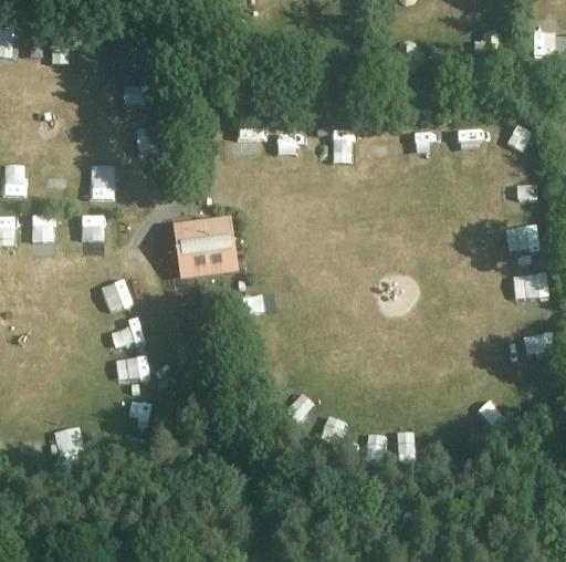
[(559,12),(537,16),(541,41),(563,39),(559,12)]
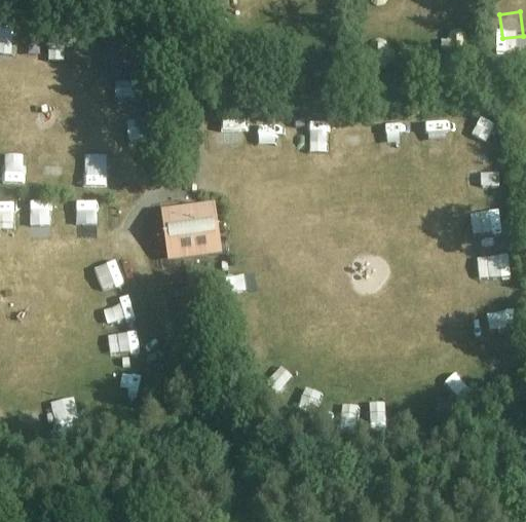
[(98,40),(98,53),(106,53),(106,29),(89,29),(89,40),(98,40)]
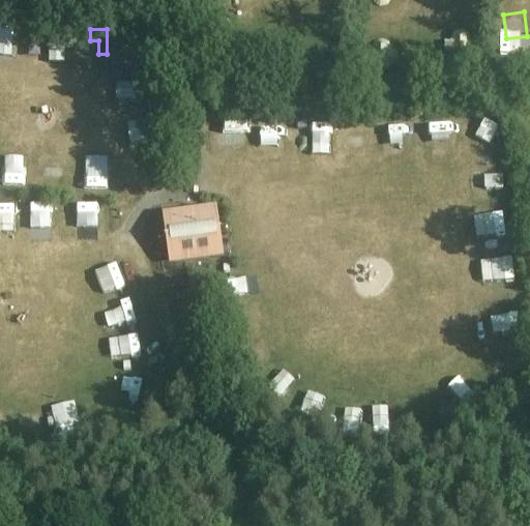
[(243,138),(242,118),(222,119),(222,139),(243,138)]
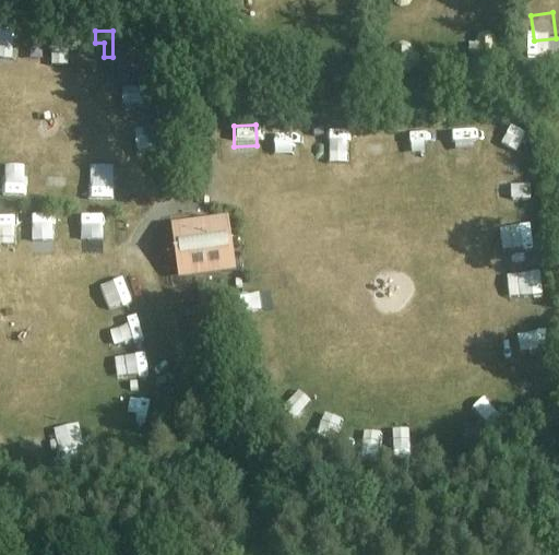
[(346,157),(346,127),(323,127),(324,157),(346,157)]
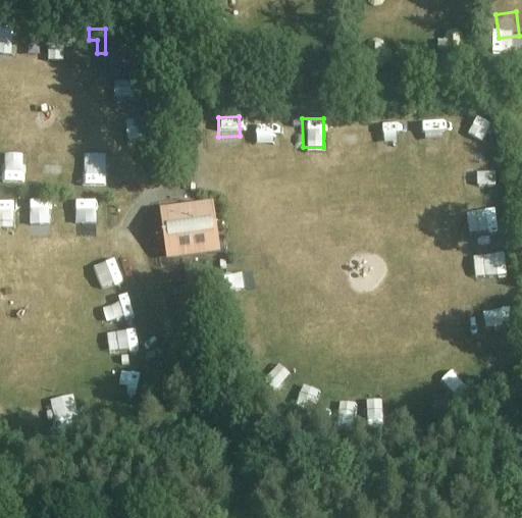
[(353,140),(370,139),(369,118),(352,119),(353,140)]
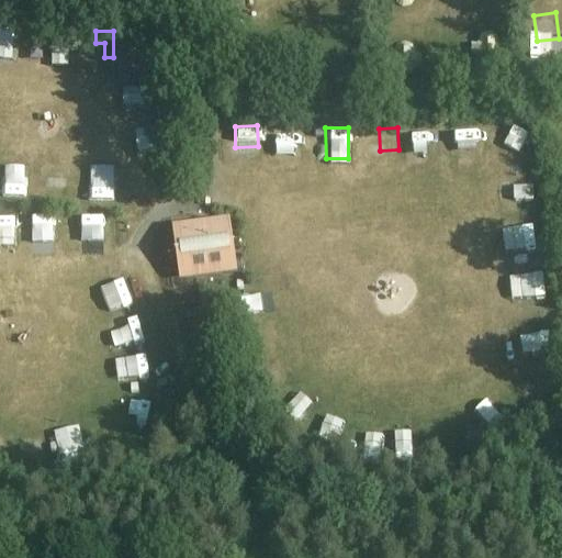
[(91,201),(121,201),(121,176),(91,176),(91,201)]
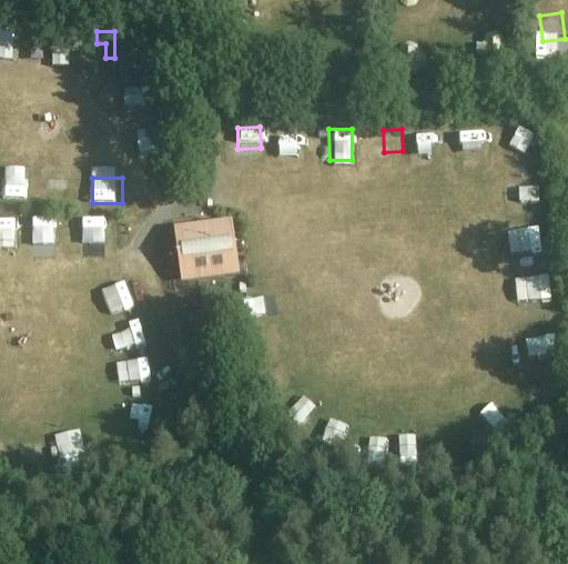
[(83,214),(82,250),(110,250),(110,214),(83,214)]
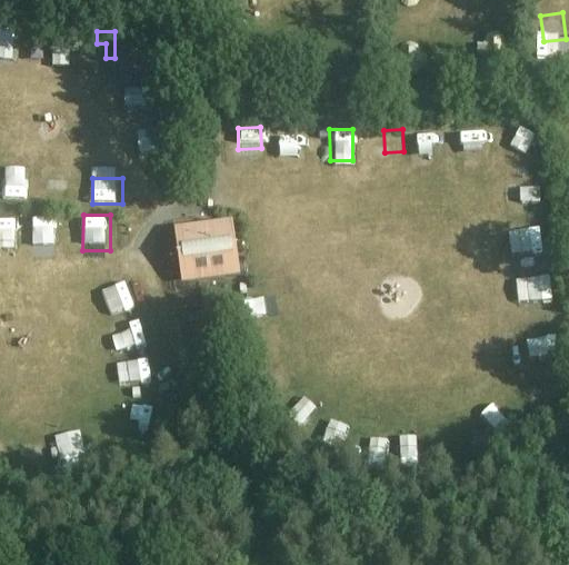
[(231,218),(173,228),(182,281),(240,273),(231,218)]
